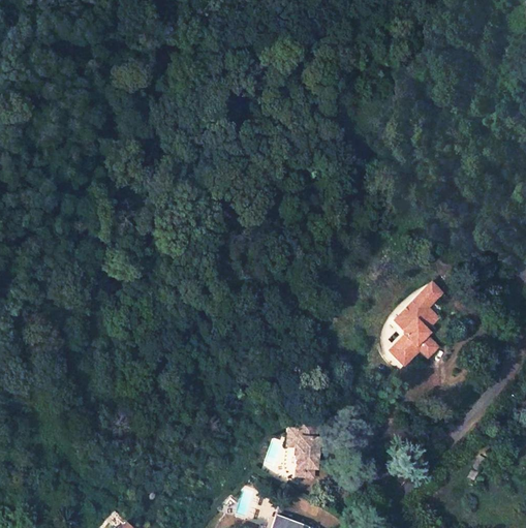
[(432,283),(426,289),(435,299),(442,292),(432,283)]
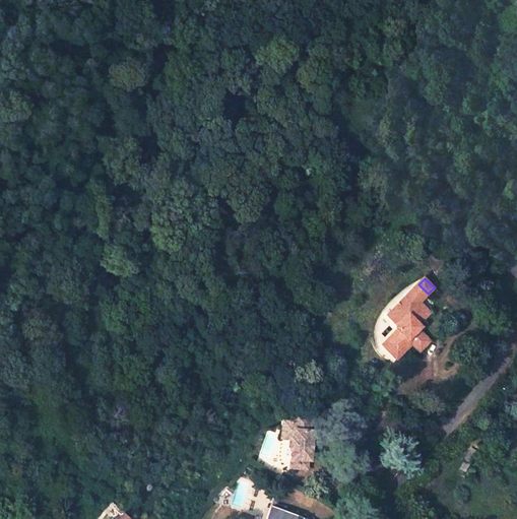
[(428,294),(418,284),(410,292),(387,314),(398,324),(397,328),(383,343),(397,359),(412,343),(421,351),(432,340),(419,329),(419,323),(432,312),(421,302),(429,295),(428,294)]
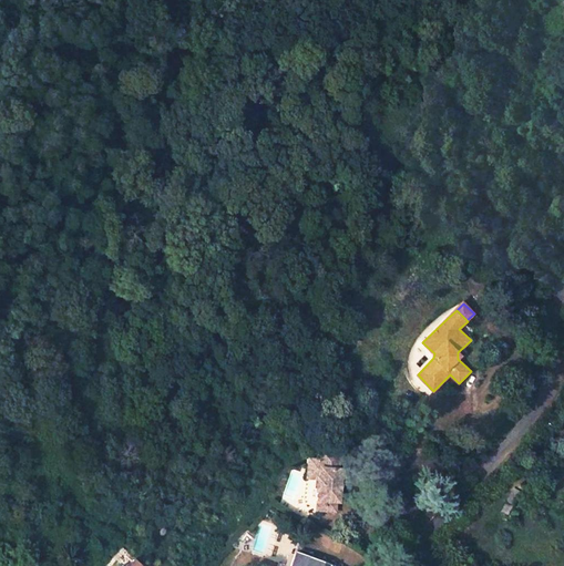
[(335,472),(337,455),(319,453),(318,461),(317,470),(316,480),(313,479),(311,491),(315,492),(314,501),(318,502),(317,511),(330,513),(331,503),(334,504),(335,493),(336,483),(337,472),(335,472)]
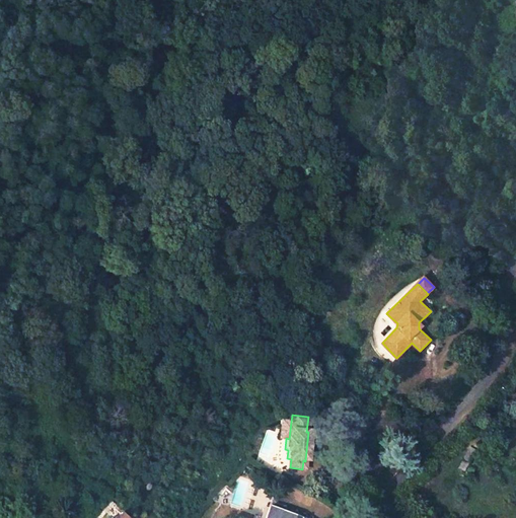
[(291,422),(280,421),(279,428),(290,430),(291,422)]
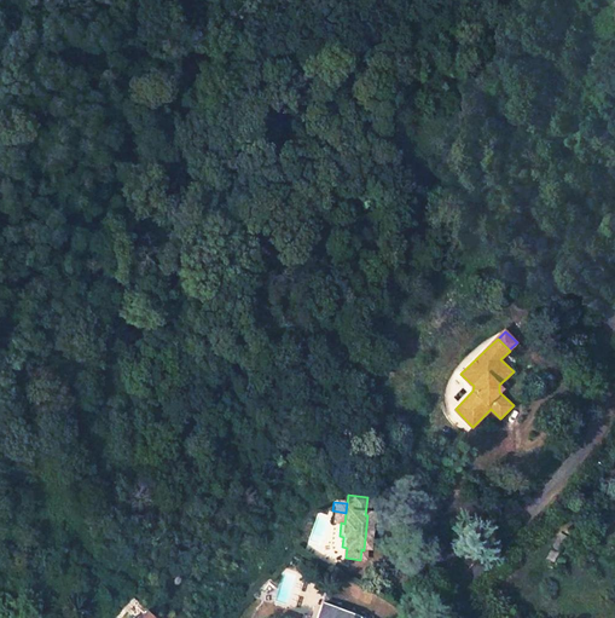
[(363,617),(323,605),(318,617),(363,617)]
